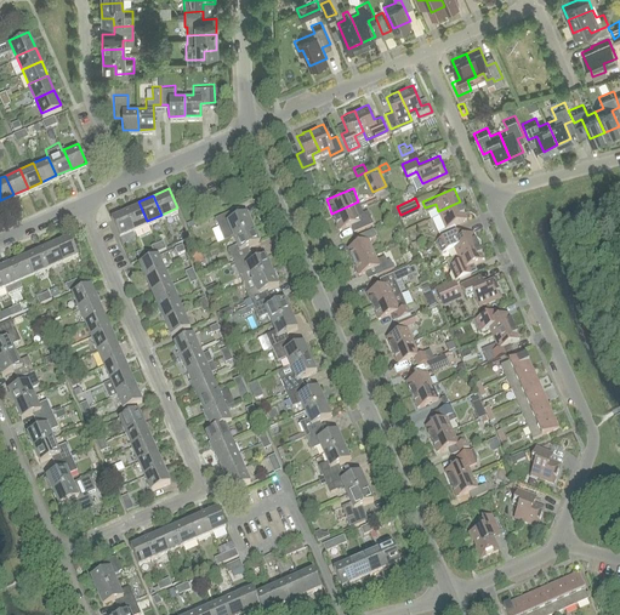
[(138,201),(125,208),(134,227),(147,221),(138,201)]
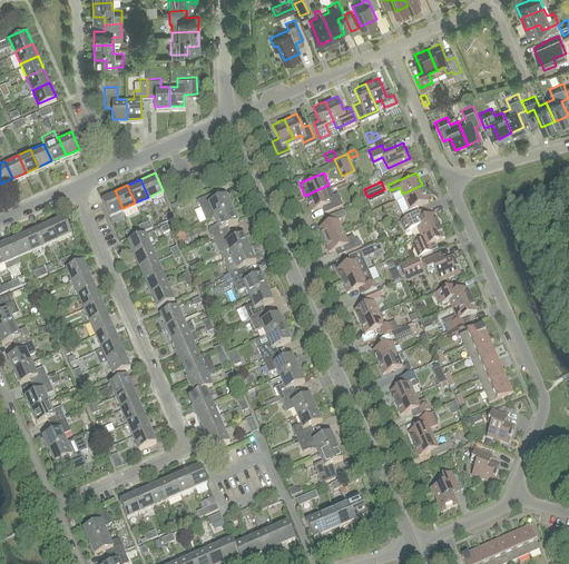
[(329,185),(304,196),(307,201),(310,207),(322,203),(325,209),(341,203),(335,190),(332,191),(329,185)]
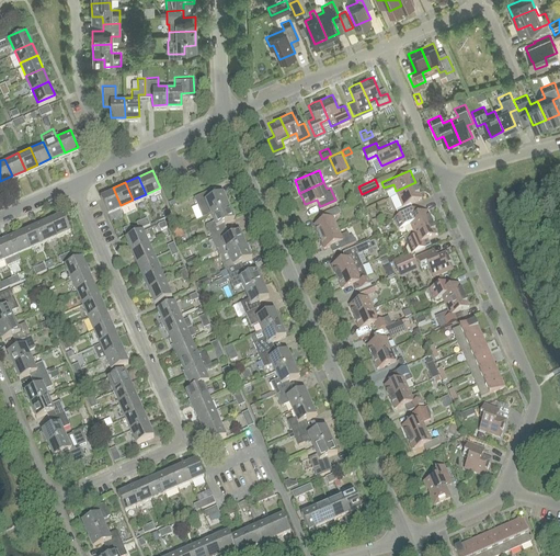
[(396,191),(389,194),(397,212),(404,208),(401,203),(420,194),(418,189),(415,182),(396,191)]
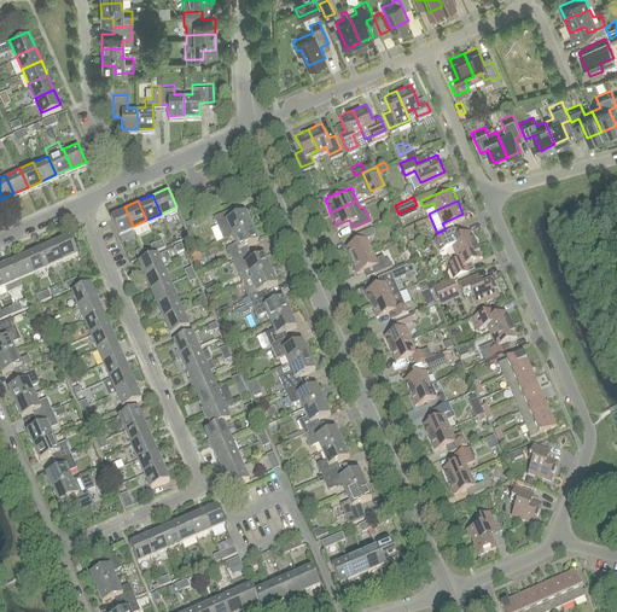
[(231,231),(231,232),(250,222),(244,209),(233,214),(230,205),(213,213),(222,234),(231,231)]
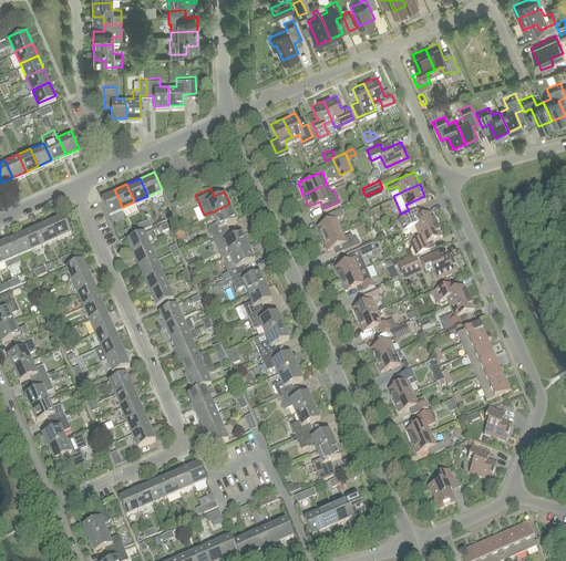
[(109,214),(122,207),(114,189),(101,195),(109,214)]
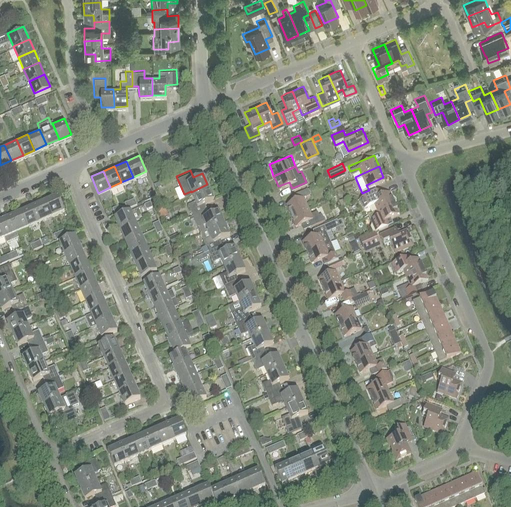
[(213,197),(207,184),(191,192),(194,198),(187,201),(192,212),(206,206),(203,201),(213,197)]
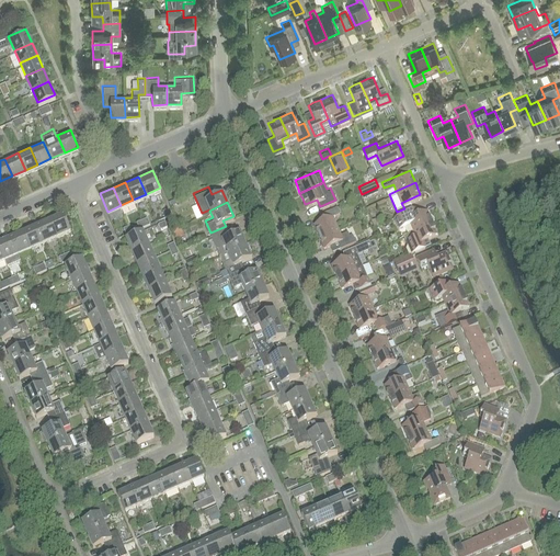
[(315,226),(318,233),(336,224),(331,213),(339,210),(335,203),(323,208),(326,215),(312,220),(315,226)]
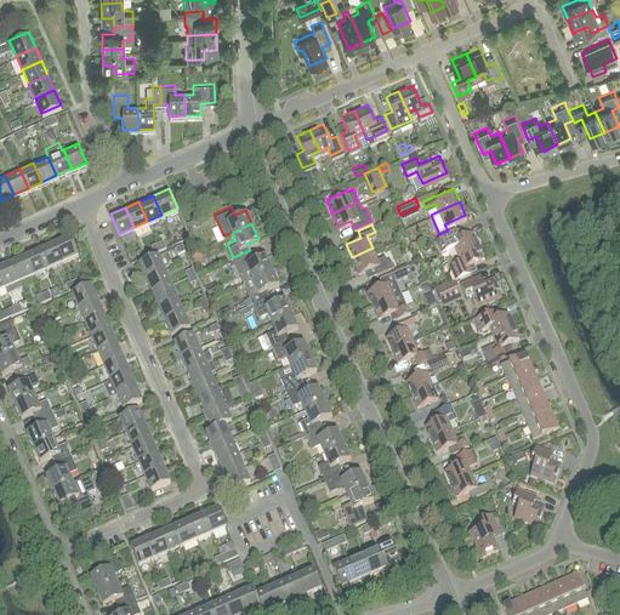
[(439,234),(434,237),(441,249),(445,246),(453,243),(456,251),(477,241),(475,234),(473,234),(471,228),(462,232),(456,234),(454,228),(448,231),(439,234)]
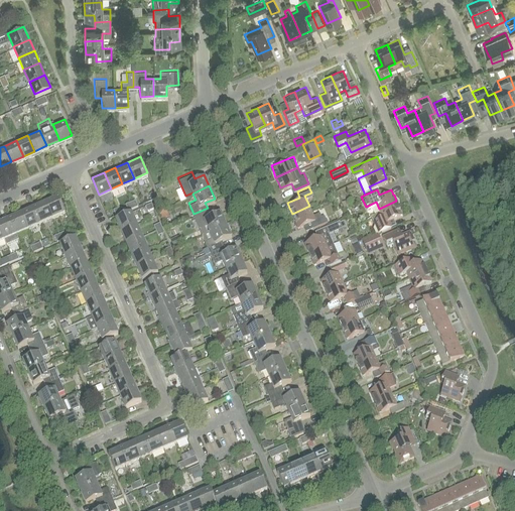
[(57,193),(44,199),(51,215),(65,209),(57,193)]
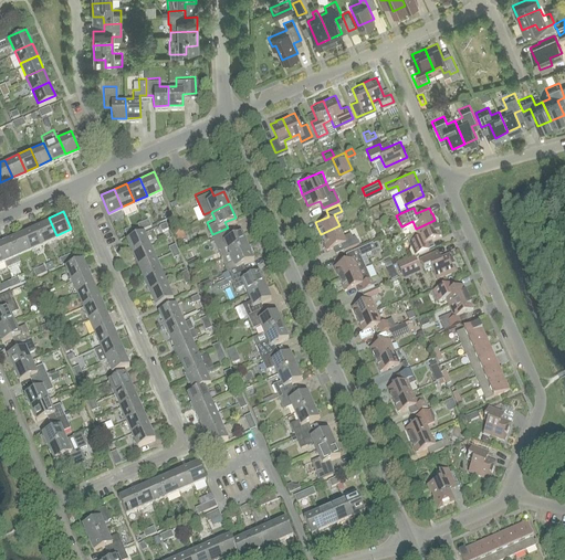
[(148,214),(142,218),(144,224),(150,221),(148,214)]
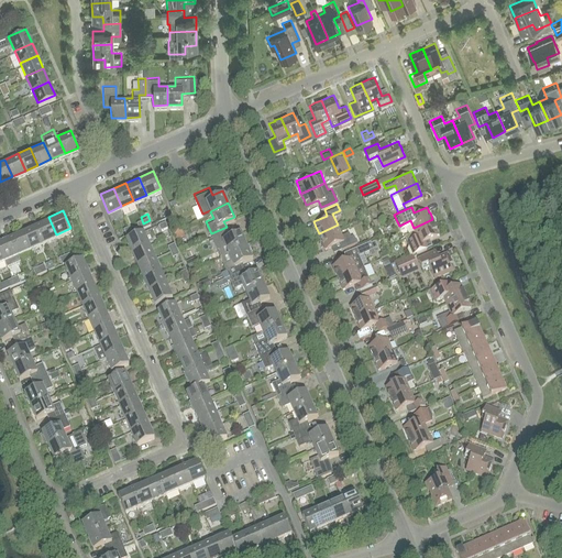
[(43,240),(56,234),(48,217),(35,222),(43,240)]
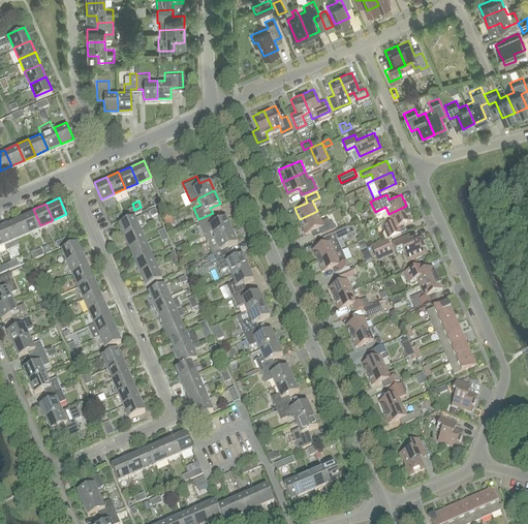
[(389,214),(379,218),(381,222),(383,226),(381,230),(384,236),(400,228),(398,223),(411,217),(409,212),(406,206),(389,214)]
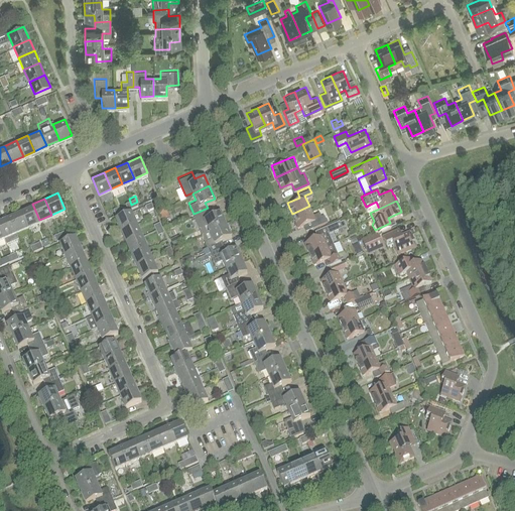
[(32,204),(21,209),(28,225),(39,220),(32,204)]
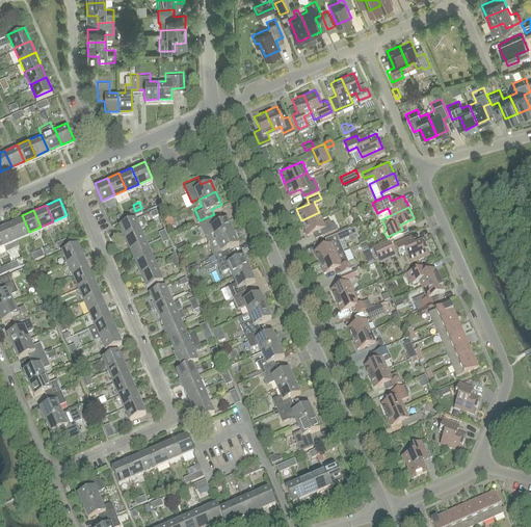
[(162,214),(167,226),(175,221),(170,211),(162,214)]
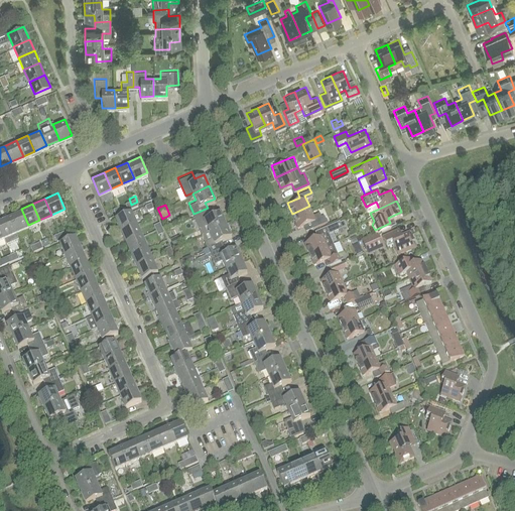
[(323,212),(320,214),(318,210),(312,213),(309,206),(292,214),(294,220),(297,225),(309,219),(312,225),(326,219),(323,212)]
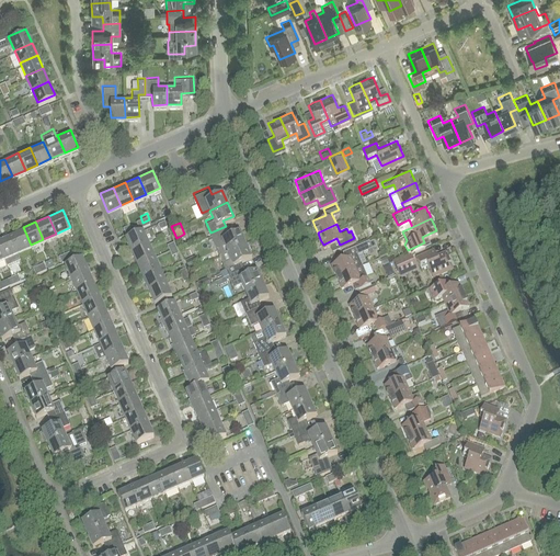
[(224,241),(227,249),(244,240),(239,227),(228,231),(226,226),(210,233),(216,245),(224,241)]
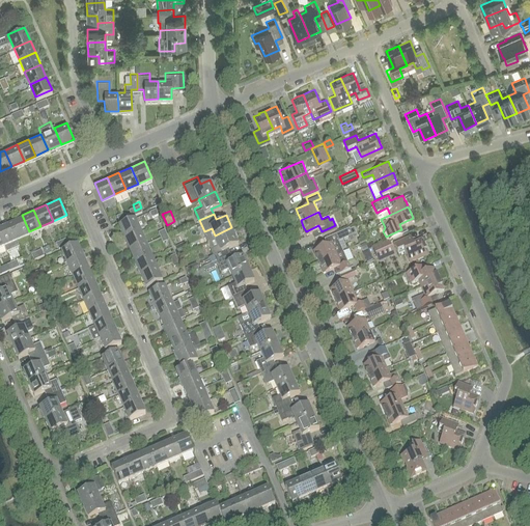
[(17,238),(29,231),(22,215),(9,221),(17,238)]
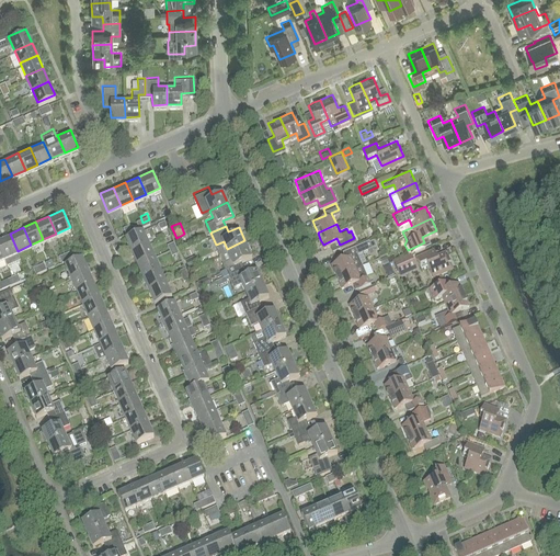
[(130,248),(148,240),(141,227),(125,235),(130,248)]
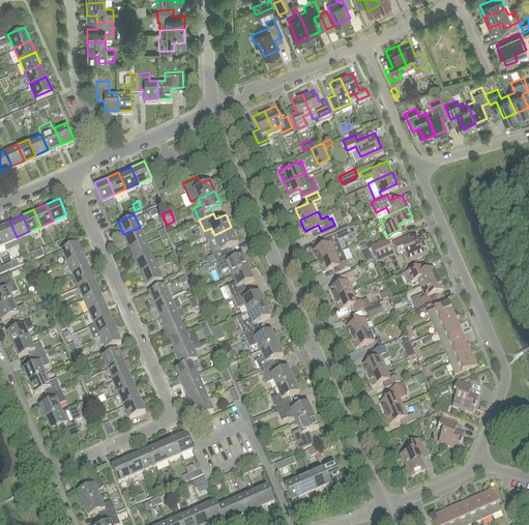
[(0,234),(4,242),(17,237),(9,221),(0,224),(0,234)]
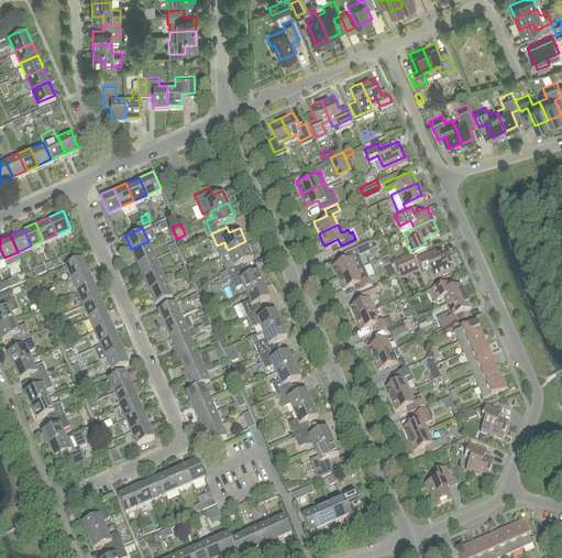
[(333,267),(337,274),(363,262),(357,251),(372,244),(370,239),(368,238),(342,249),(345,255),(331,261),(333,267)]
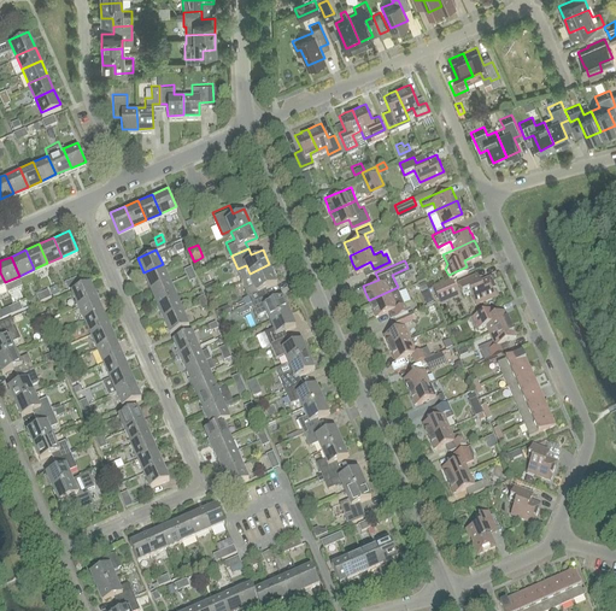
[(169,278),(163,264),(144,272),(150,287),(169,278)]
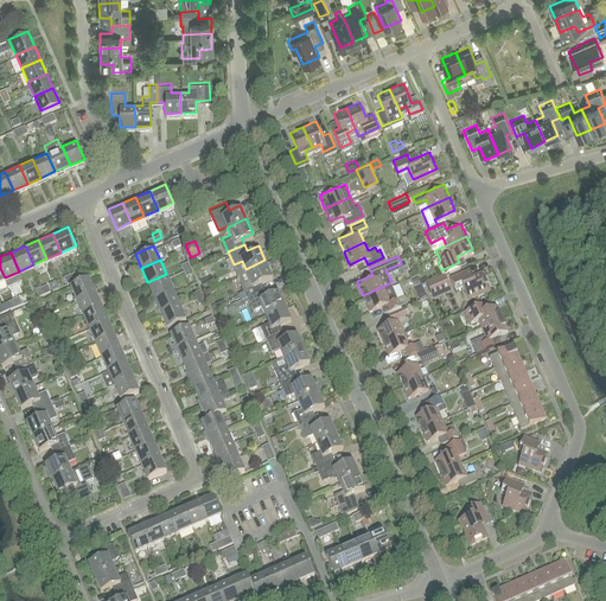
[(244,291),(246,293),(262,286),(260,280),(270,274),(265,260),(246,269),(249,276),(240,280),(244,291)]
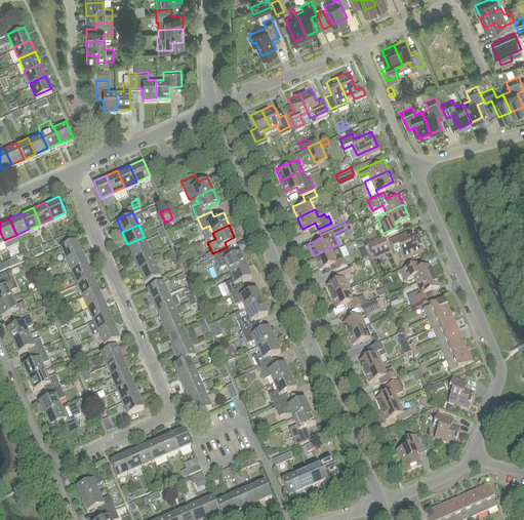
[(64,231),(54,236),(57,242),(67,238),(64,231)]
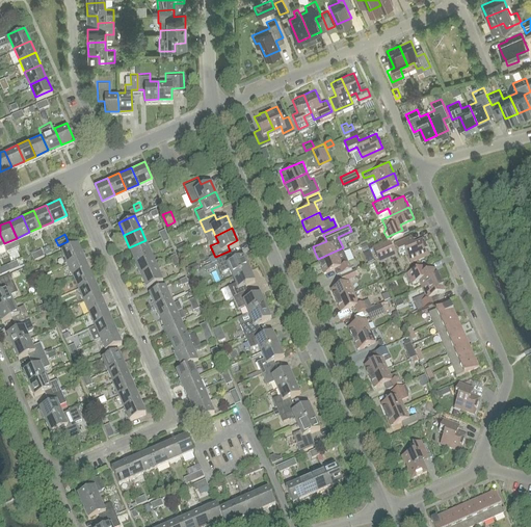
[(407,235),(394,241),(398,252),(404,248),(408,259),(414,257),(428,251),(426,246),(423,240),(421,236),(410,240),(407,235)]
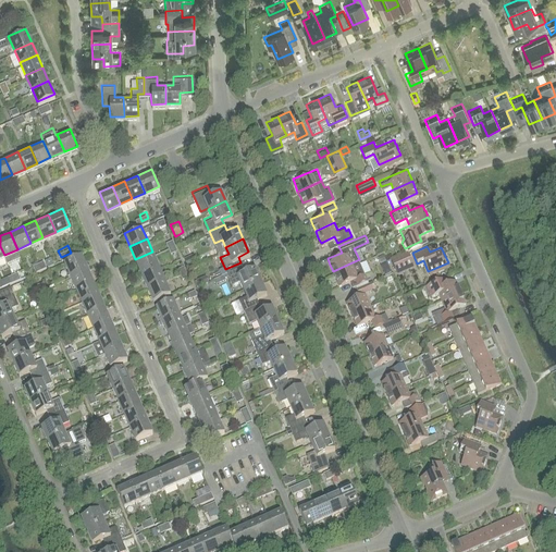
[(408,247),(390,255),(396,270),(415,262),(408,247)]
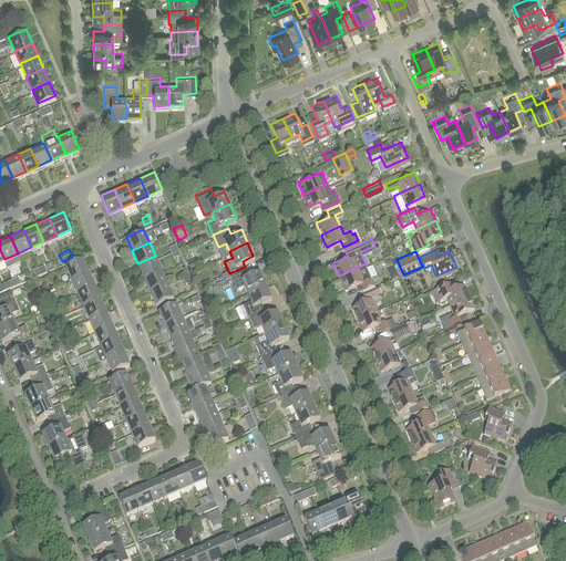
[(71,277),(89,270),(82,256),(64,263),(71,277)]
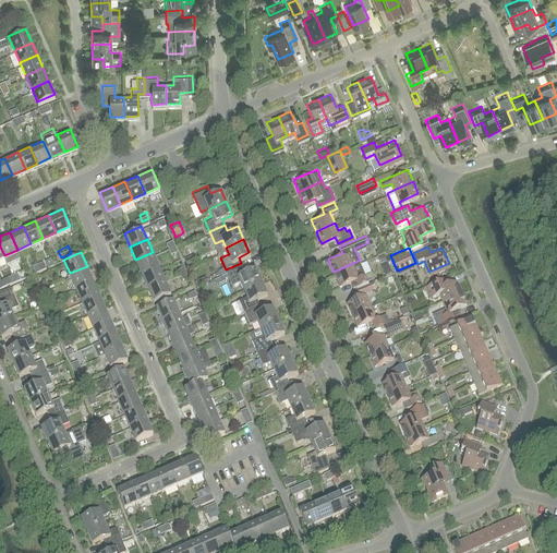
[(135,260),(142,273),(158,265),(153,252),(135,260)]
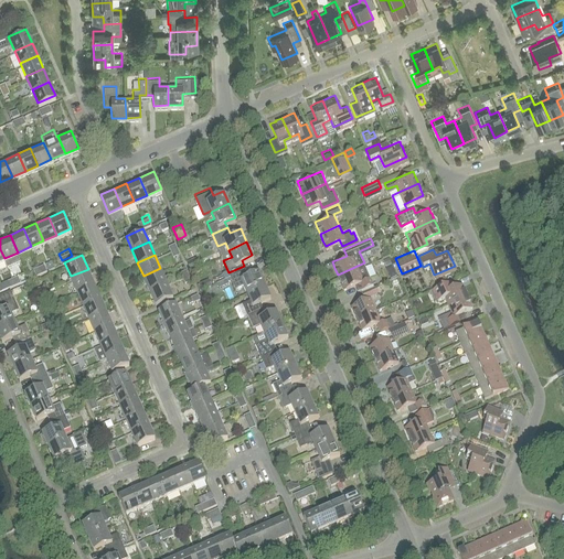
[(191,256),(185,258),(190,267),(200,262),(198,258),(192,260),(191,256)]
